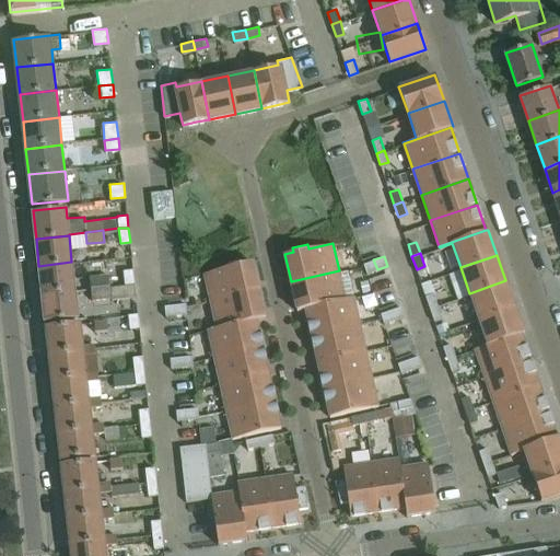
[(210,300),(258,289),(253,262),(244,263),(243,258),(228,262),(229,266),(205,271),(210,300)]
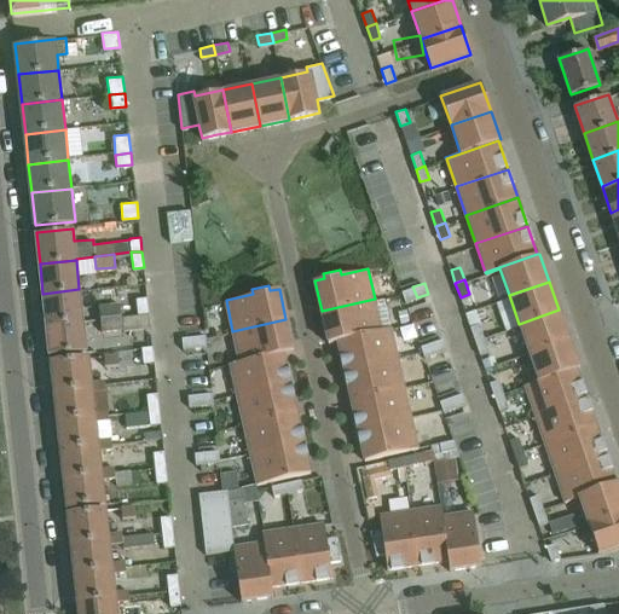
[(405,301),(417,297),(412,287),(401,290),(405,301)]
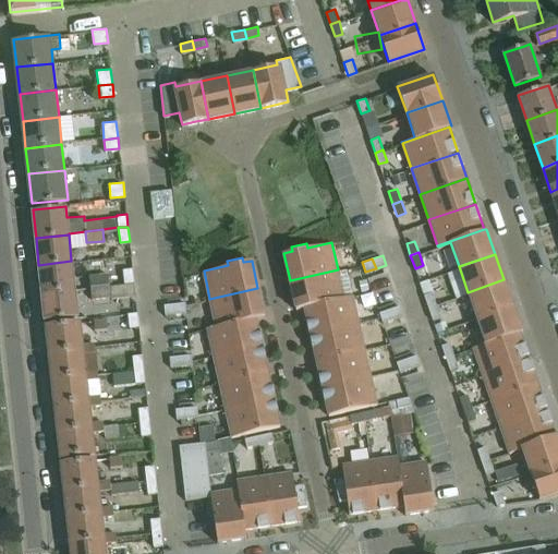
[(41,291),(74,288),(71,261),(38,265),(41,291)]
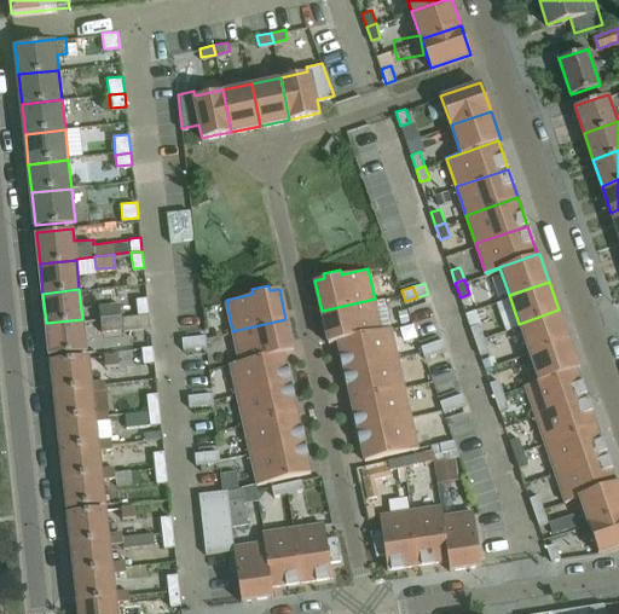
[(146,296),(137,297),(138,313),(149,312),(146,296)]
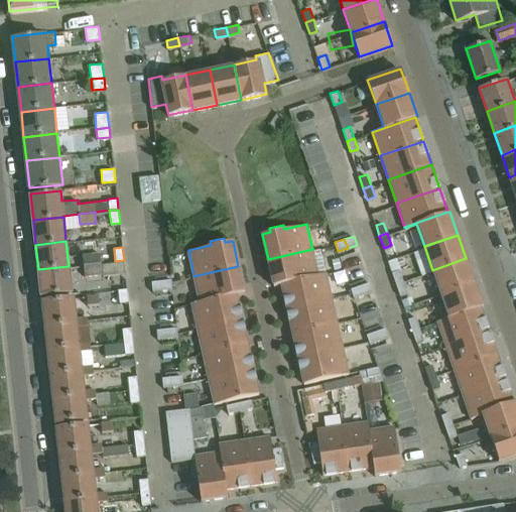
[(317,274),(317,273),(312,249),(268,259),(273,284),(281,283),(281,282),(317,274)]
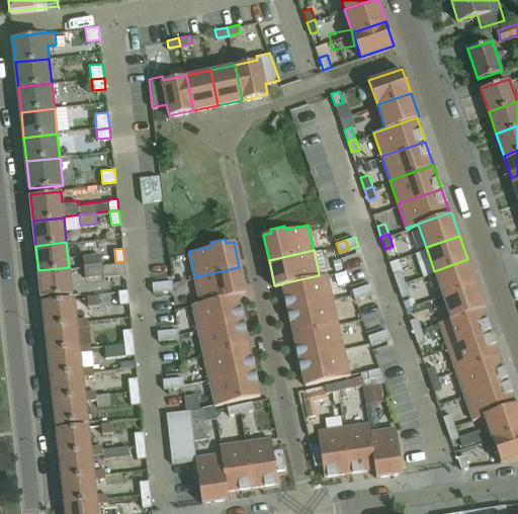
[(99,252),(82,254),(83,265),(101,263),(100,257),(99,252)]
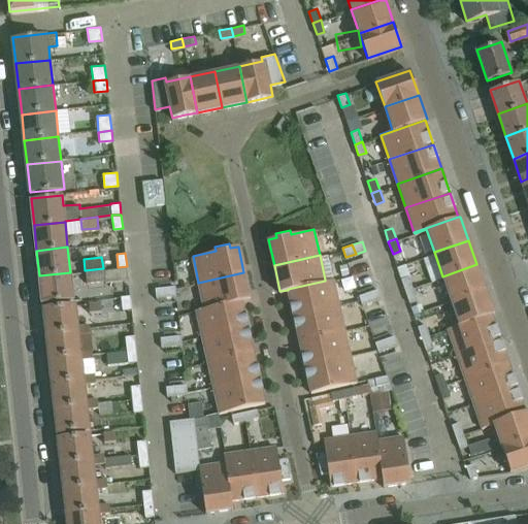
[(451,300),(486,289),(476,264),(442,276),(451,300)]
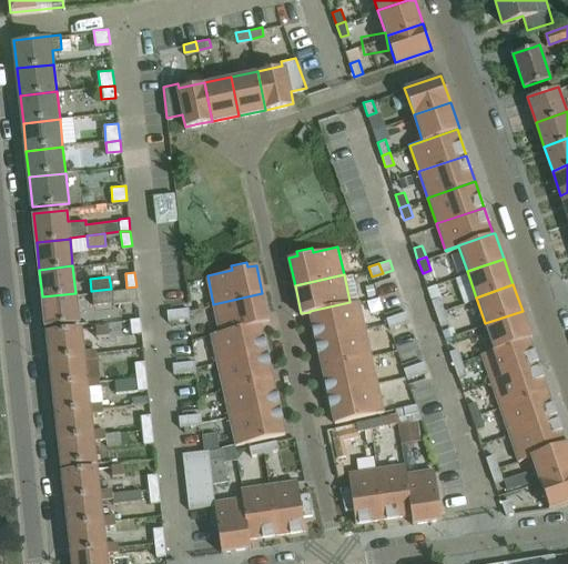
[(111,289),(91,291),(93,302),(113,300),(114,301),(138,299),(137,286),(127,288),(111,289)]
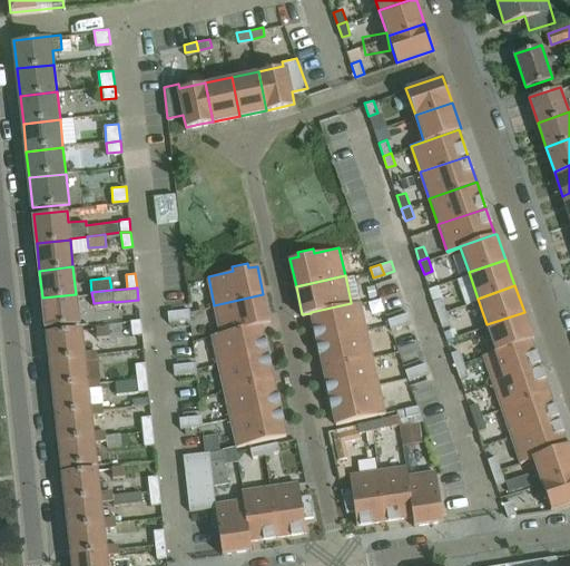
[(76,294),(42,298),(46,327),(79,322),(76,294)]
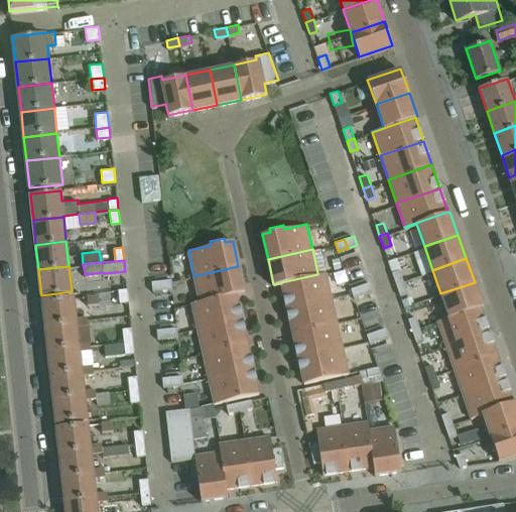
[(236,292),(236,293),(244,291),(238,266),(194,276),(200,300),(236,292)]
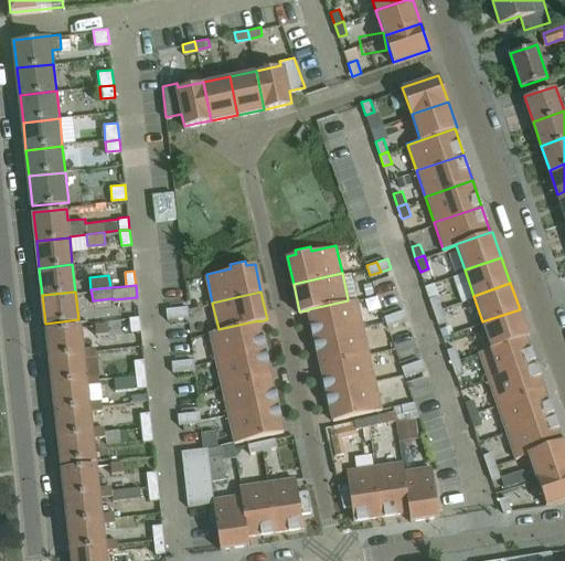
[(433,309),(441,307),(437,295),(429,297),(433,309)]
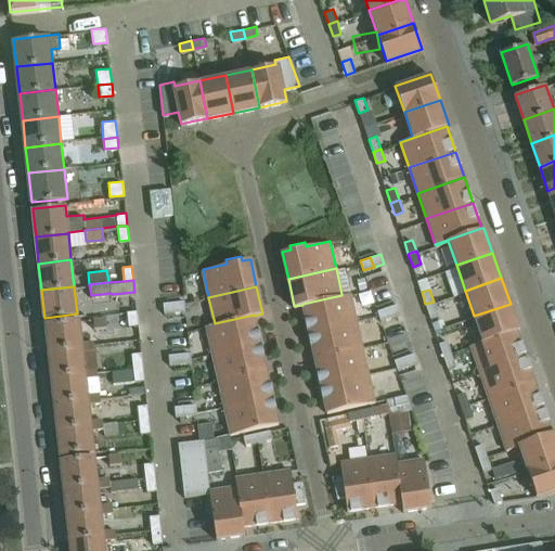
[(309,332),(357,321),(350,292),(341,294),(341,295),(302,304),(302,305),(309,332)]
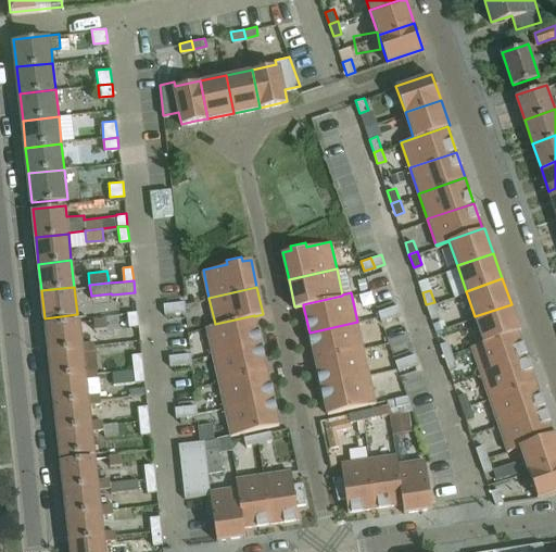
[(174,301),(175,312),(186,311),(185,300),(174,301)]
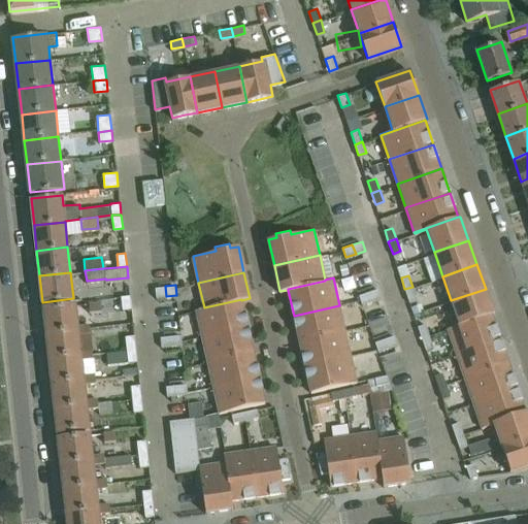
[(155,292),(156,297),(166,296),(165,286),(159,287),(155,287),(155,292)]
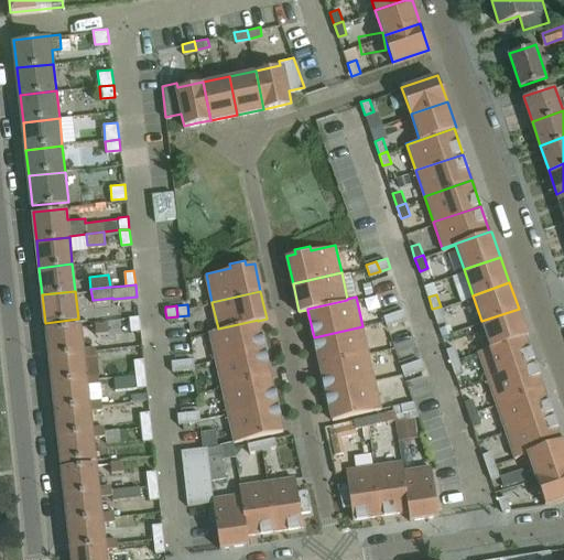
[(441,307),(432,309),(436,322),(445,319),(441,307)]
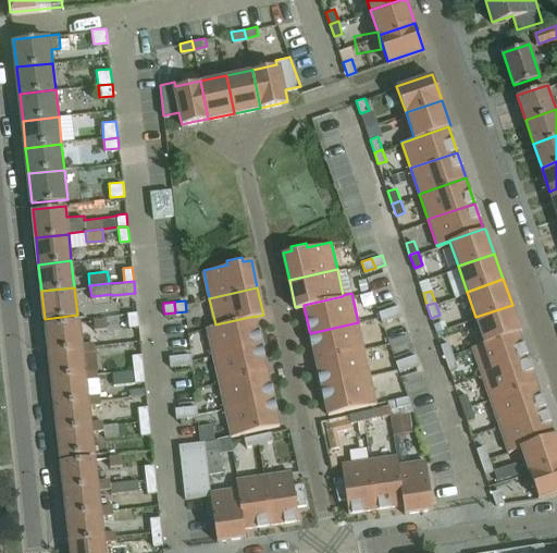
[(388,307),(392,317),(403,314),(399,304),(388,307)]
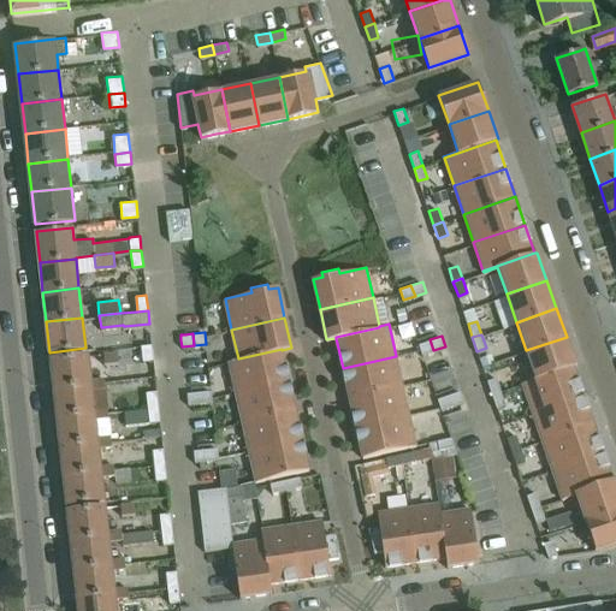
[(574,366),(576,365),(567,337),(526,350),(535,377),(521,381),(522,384),(574,366)]
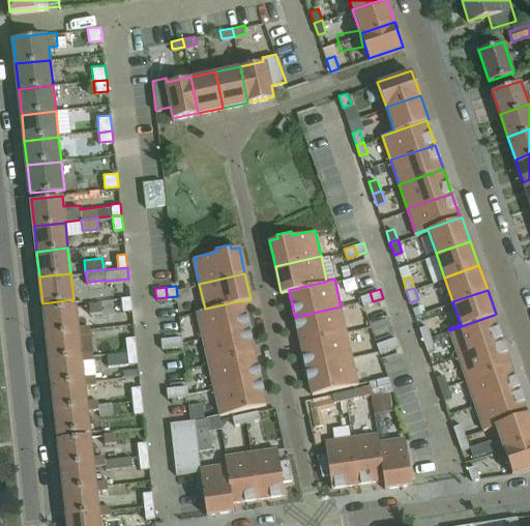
[(363,305),(373,301),(370,292),(360,296),(363,305)]
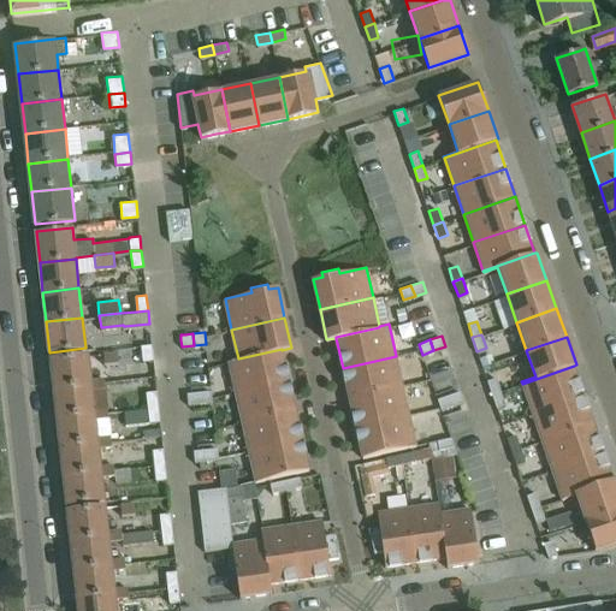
[(153,359),(152,344),(141,345),(143,360),(153,359)]
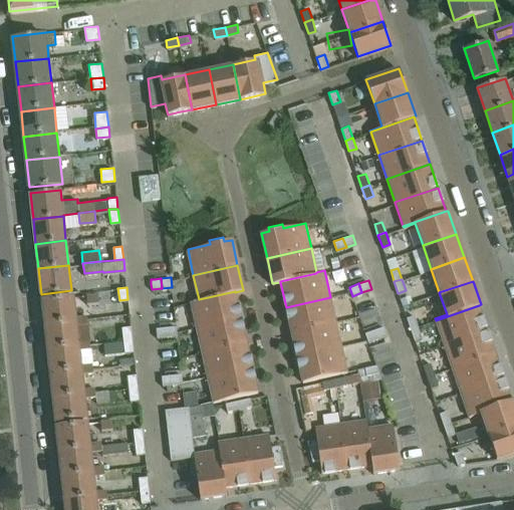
[(87,302),(98,301),(96,291),(86,292),(87,302)]
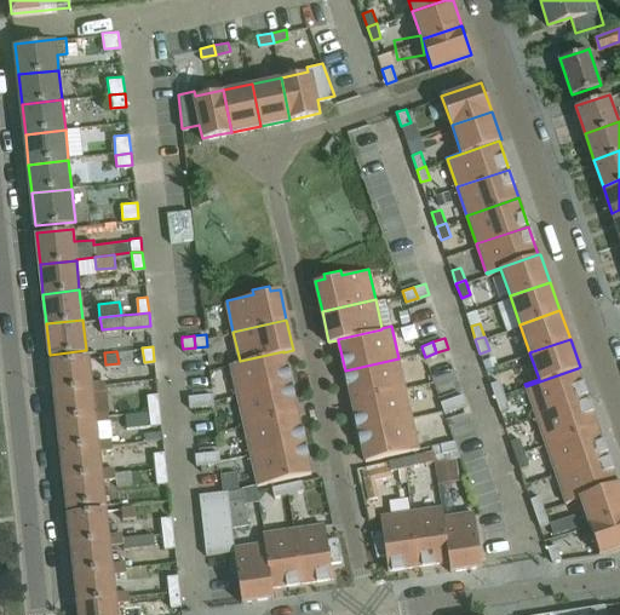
[(291,383),(283,352),(283,351),(240,361),(230,363),(237,395),(291,383)]
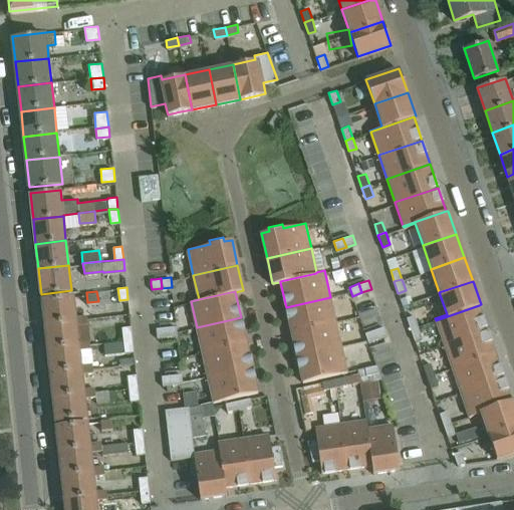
[(44,324),(86,319),(86,313),(75,314),(73,296),(41,299),(44,324)]
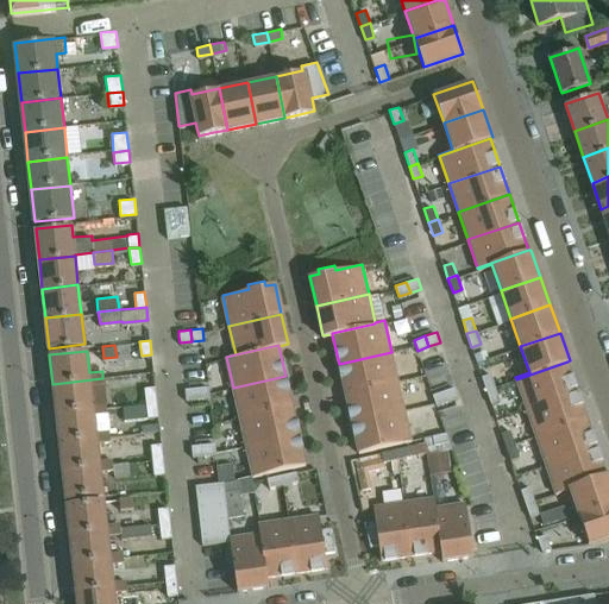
[(345,392),(397,381),(391,352),(339,364),(345,392)]
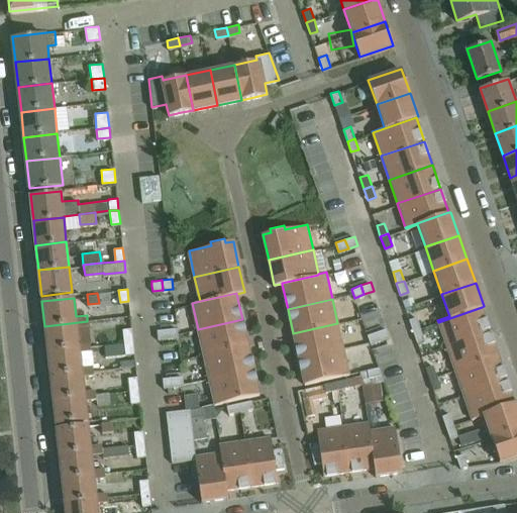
[(446,345),(490,330),(482,307),(438,322),(446,345)]
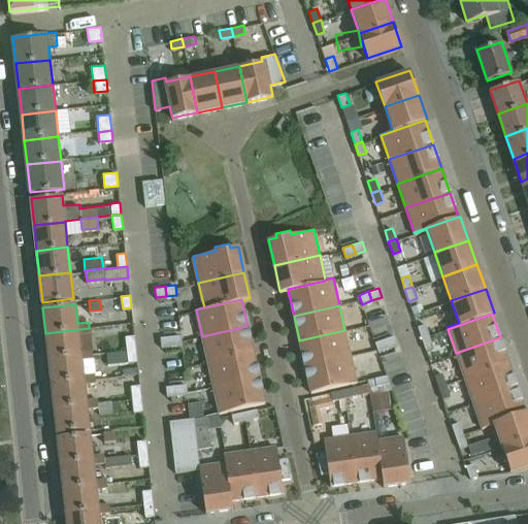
[(422,337),(429,335),(425,323),(418,325),(422,337)]
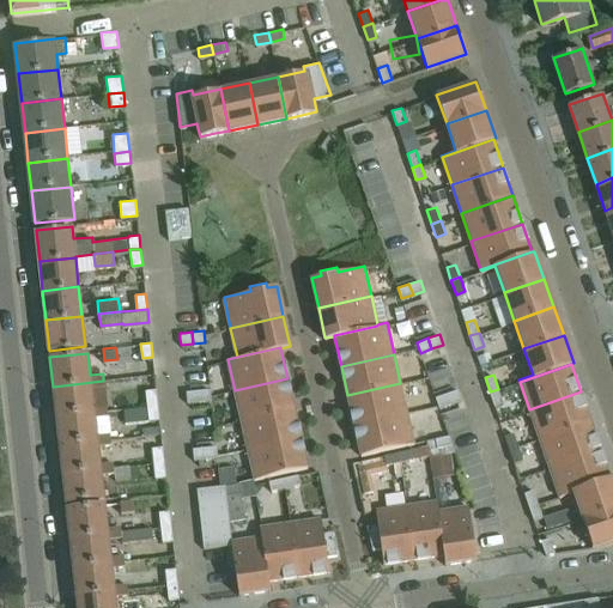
[(241,419),(293,407),(287,378),(235,390),(241,419)]
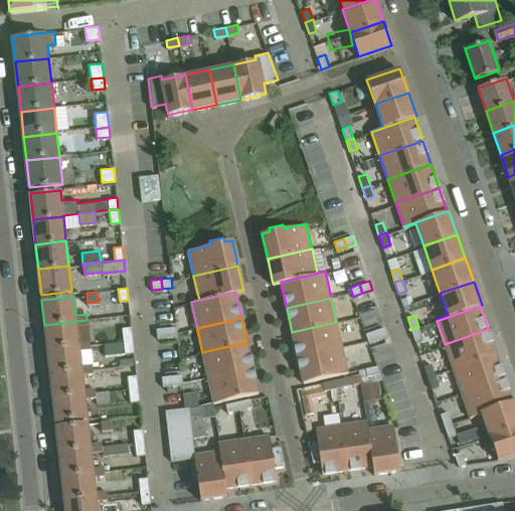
[(46,349),(90,344),(89,338),(78,340),(76,325),(88,324),(87,320),(44,325),(46,349)]
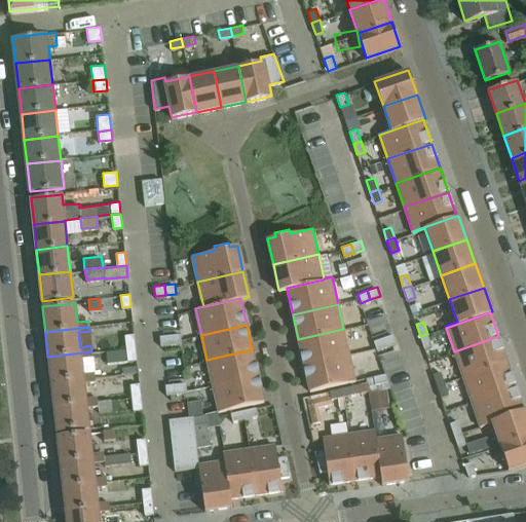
[(304,364),(349,353),(343,329),(298,339),(304,364)]
